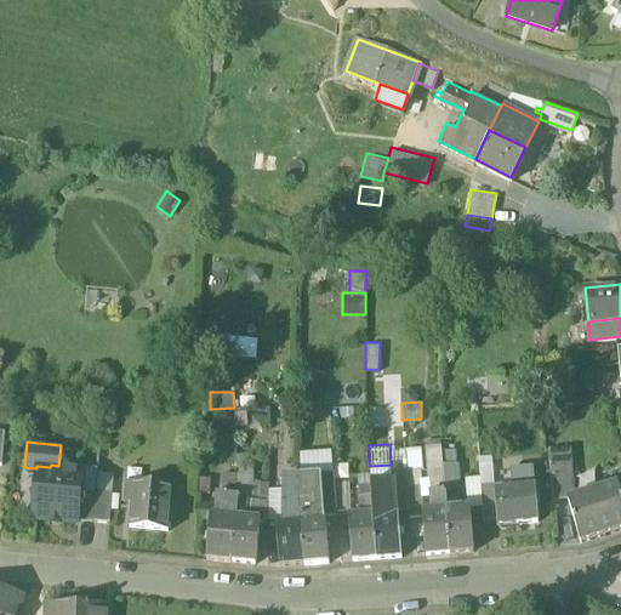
[(431,488),(444,487),(442,465),(440,444),(426,445),(429,483),(431,488)]
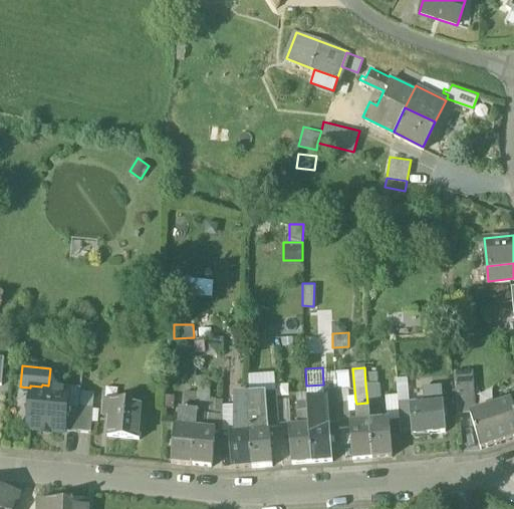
[(336,369),(337,387),(348,386),(350,386),(349,368),(336,369)]
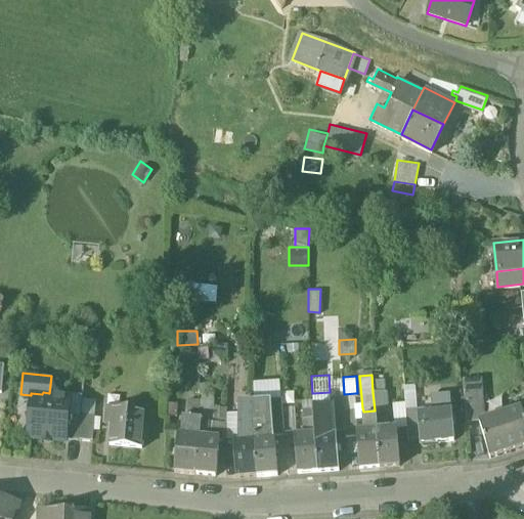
[(463,377),(466,420),(479,419),(482,418),(479,376),(463,377)]
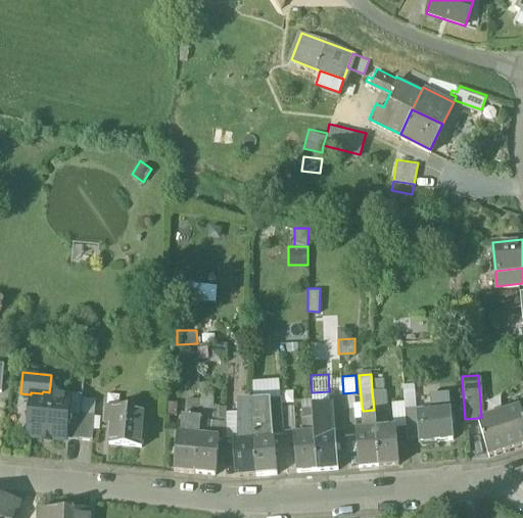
[(403,399),(405,407),(417,406),(415,376),(402,377),(403,399)]
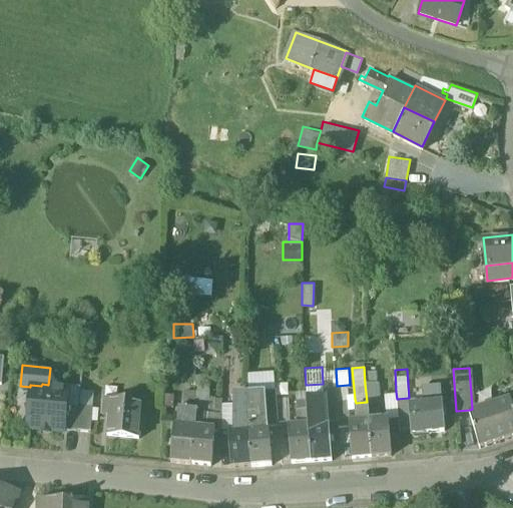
[(247,372),(248,390),(265,389),(276,389),(274,371),(247,372)]
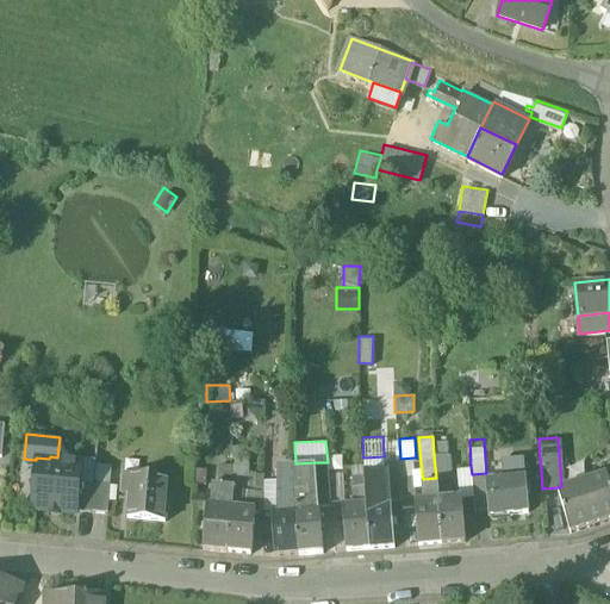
[(234,455),(235,487),(246,487),(250,489),(249,454),(234,455)]
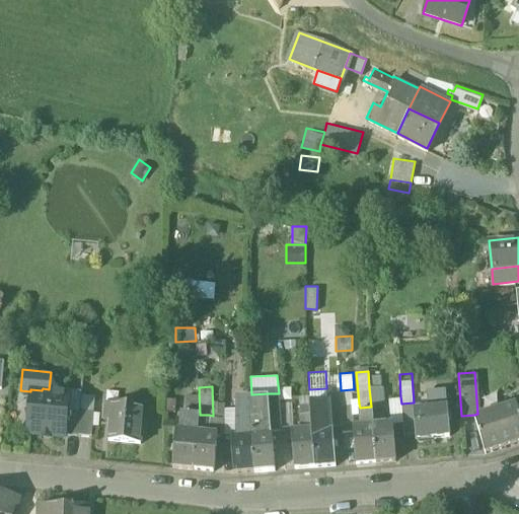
[(380,387),(369,388),(371,407),(381,407),(380,387)]
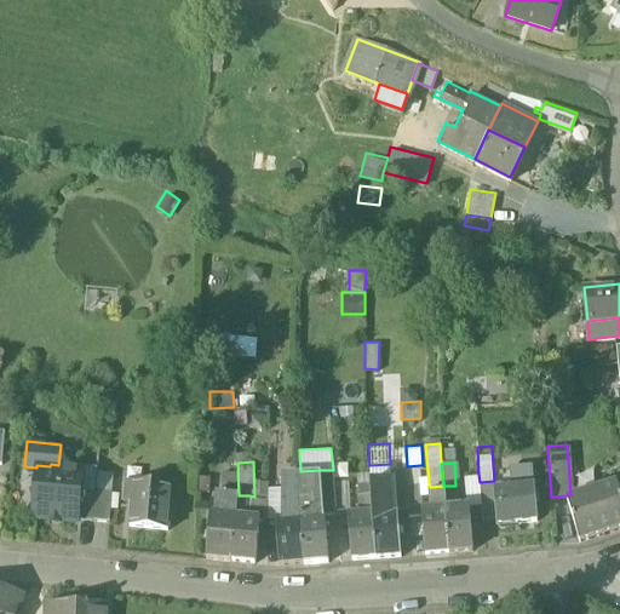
[(81,468),(58,465),(51,464),(50,466),(36,465),(36,468),(32,514),(49,515),(49,511),(61,512),(59,516),(76,518),(76,516),(80,487),(81,468)]
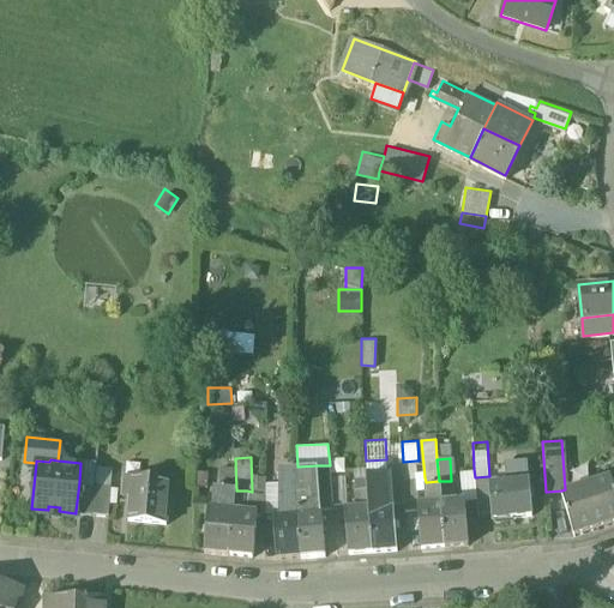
[(79,482),(94,483),(96,464),(96,461),(82,459),(80,463),(79,482)]
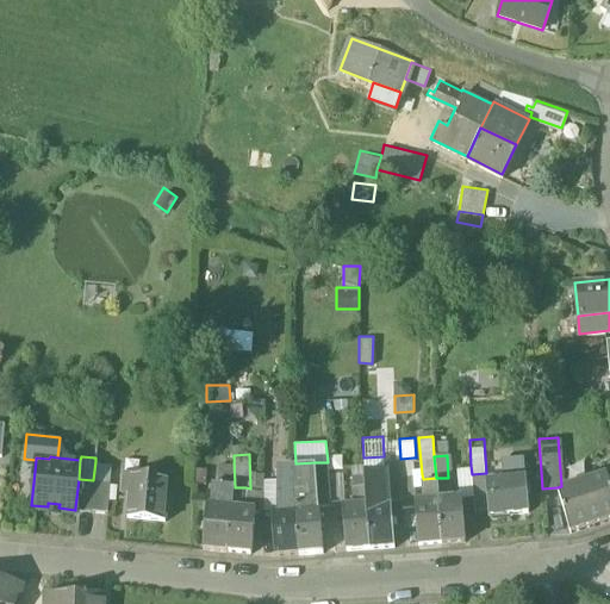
[(363,458),(365,472),(384,471),(385,461),(384,456),(363,458)]
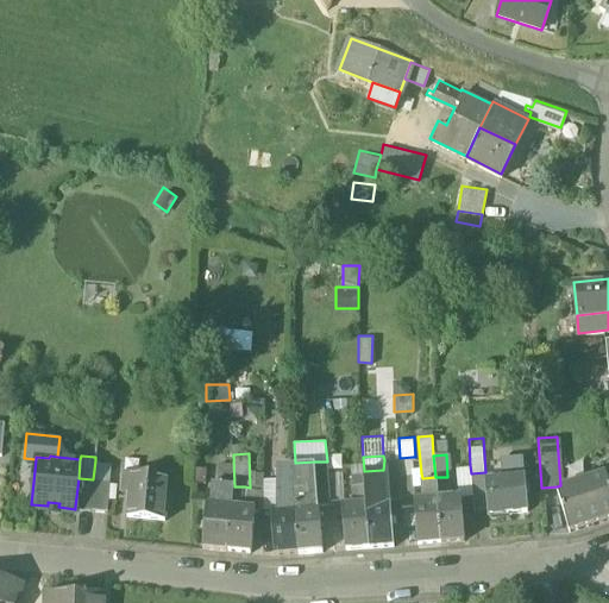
[(400,460),(401,475),(402,498),(402,504),(413,503),(413,496),(415,496),(413,457),(400,458),(400,460)]
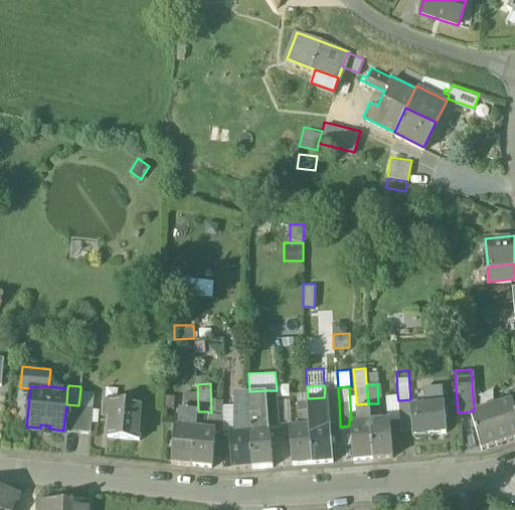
[(421,388),(422,403),(443,401),(442,386),(421,388)]
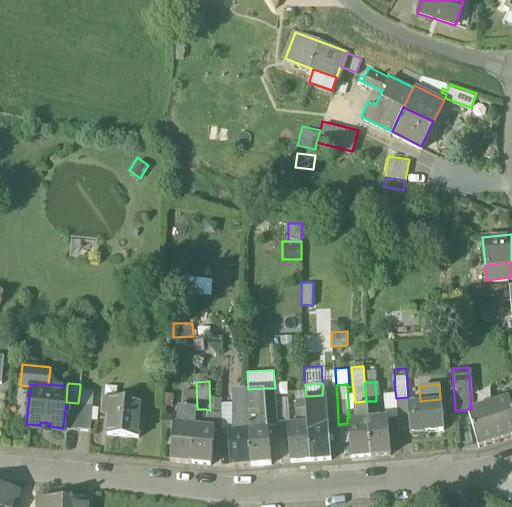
[(80,387),(78,403),(92,405),(93,388),(80,387)]
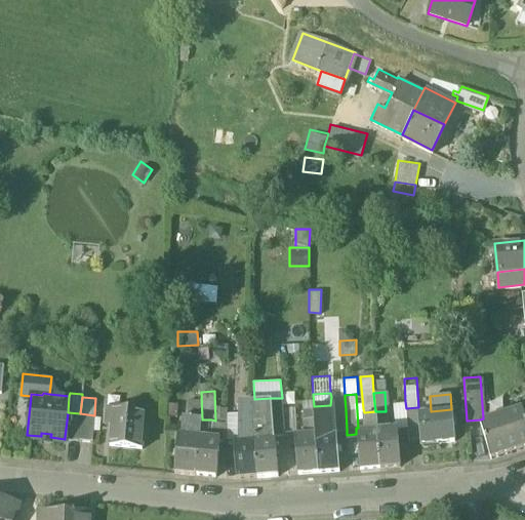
[(335,430),(347,430),(346,409),(345,397),(331,397),(330,405),(331,405),(333,430),(335,429),(335,430)]
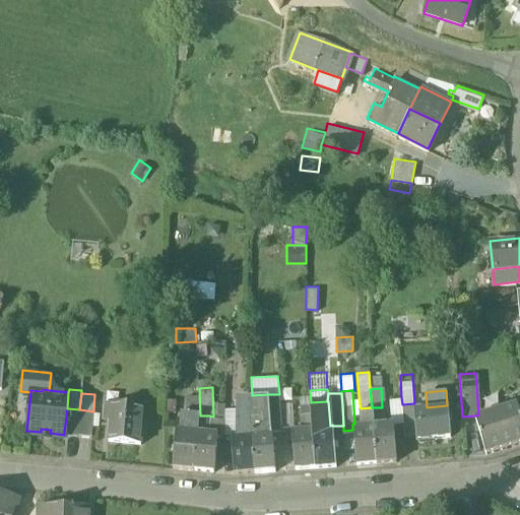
[(187,413),(198,414),(198,394),(187,394),(187,410),(187,413)]
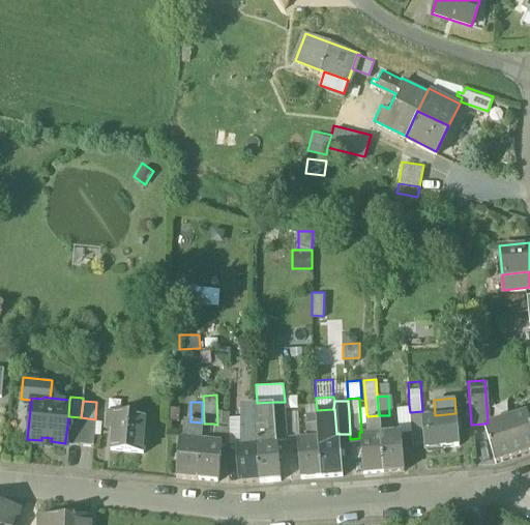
[(255,404),(257,440),(275,438),(273,402),(257,403),(255,403),(255,404)]
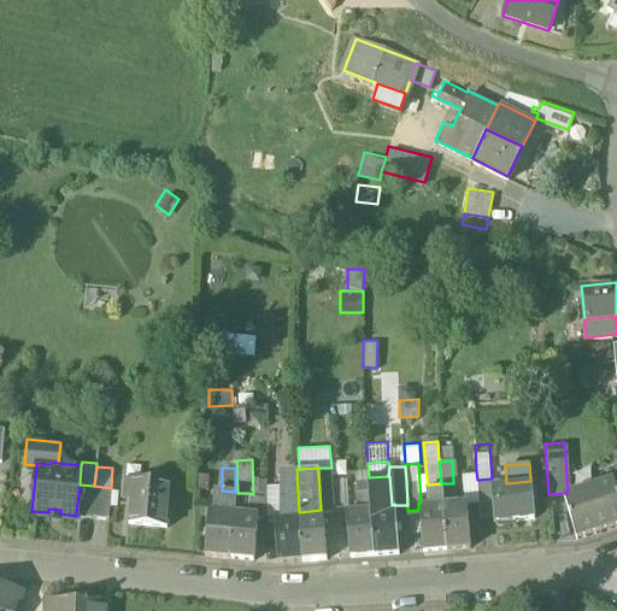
[(322,510),(335,510),(333,481),(331,468),(318,468),(321,510),(322,510)]
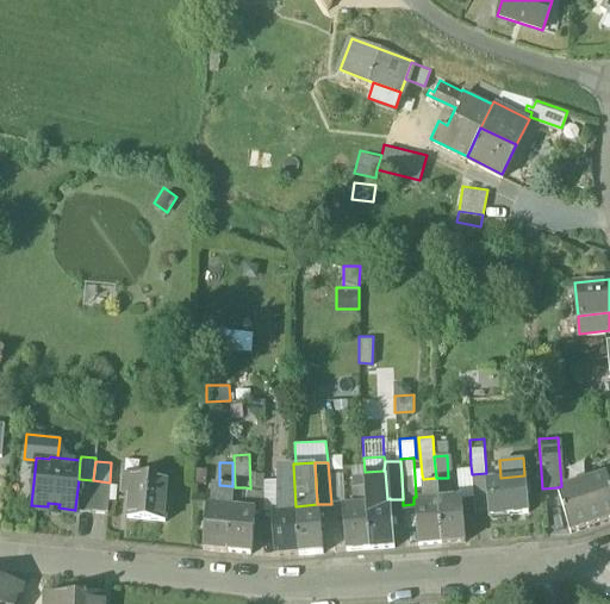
[(277,479),(277,493),(281,492),(281,506),(296,506),(293,465),(278,465),(277,479)]
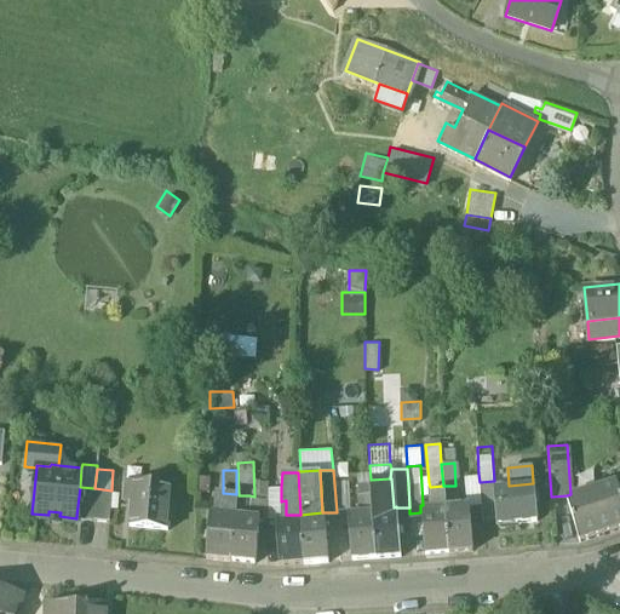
[(466,501),(469,501),(469,505),(482,504),(480,482),(478,474),(464,475),(466,501)]
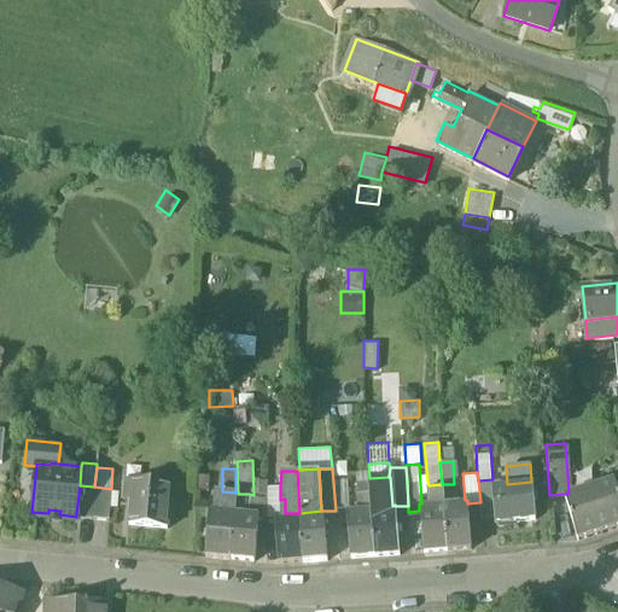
[(128,520),(165,525),(170,482),(124,477),(122,490),(130,491),(129,497),(128,520)]
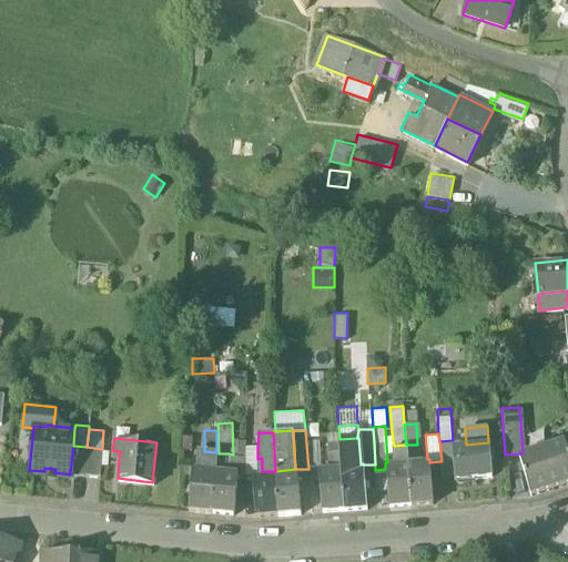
[(340,450),(341,466),(361,465),(358,438),(357,438),(340,439),(340,440),(340,450)]
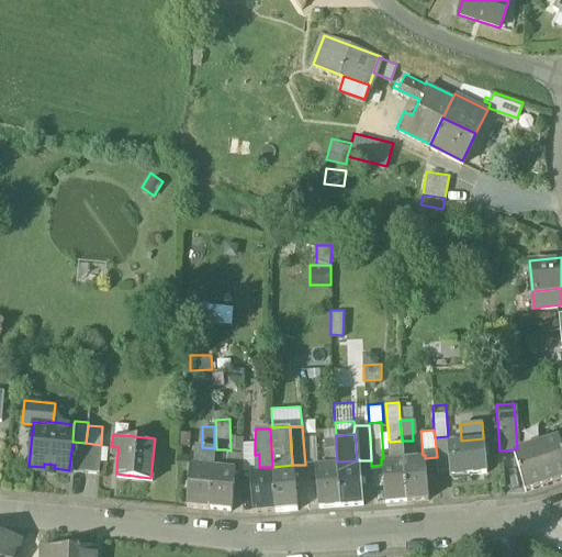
[(324,437),(324,447),(336,446),(336,436),(324,437)]
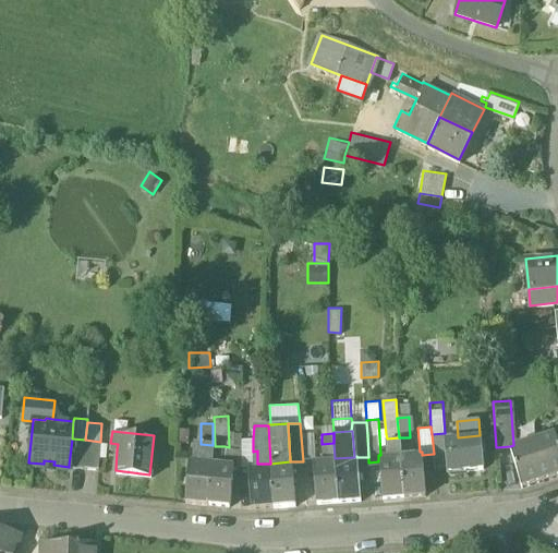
[(434,454),(434,464),(446,461),(444,439),(445,439),(445,433),(432,434),(434,454)]
